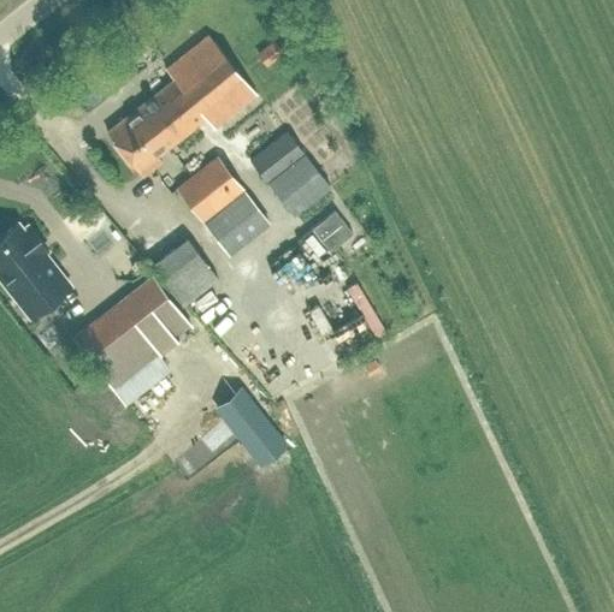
[(214,129),(258,95),(210,35),(166,69),(175,79),(108,132),(143,178),(161,164),(157,159),(207,119),(214,129)]
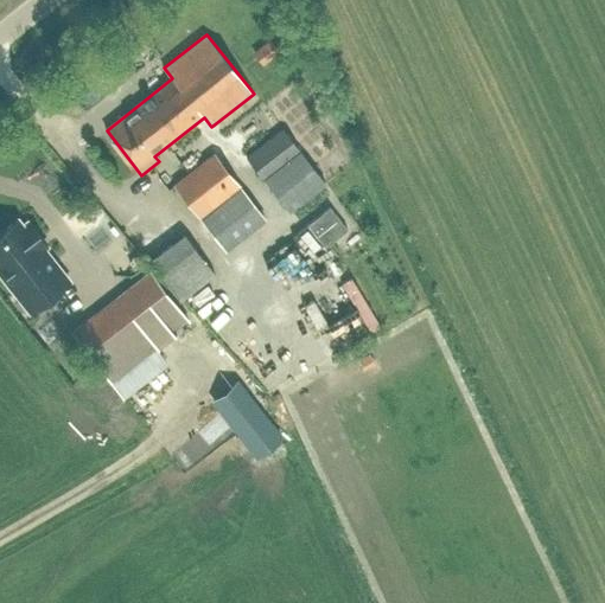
[(303,219),(333,196),(282,130),(249,158),(297,217),(299,216),(303,219)]
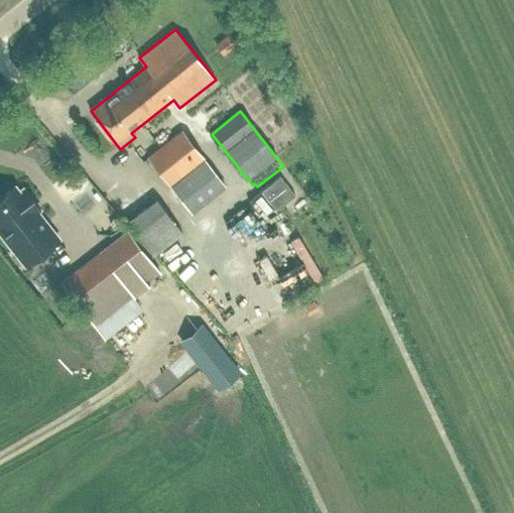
[(150,156),(171,184),(204,159),(182,132),(150,156)]
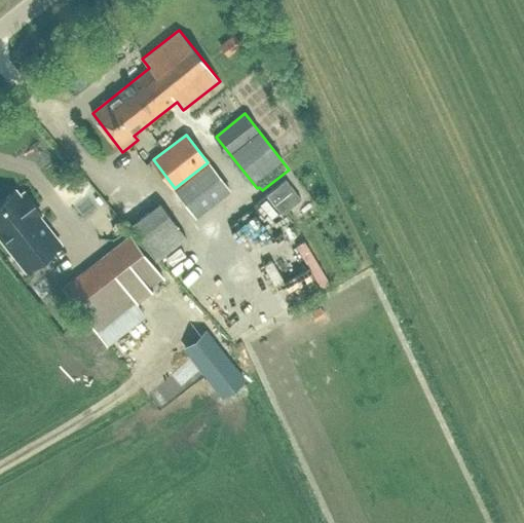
[(230,190),(208,162),(175,188),(196,217),(230,190)]
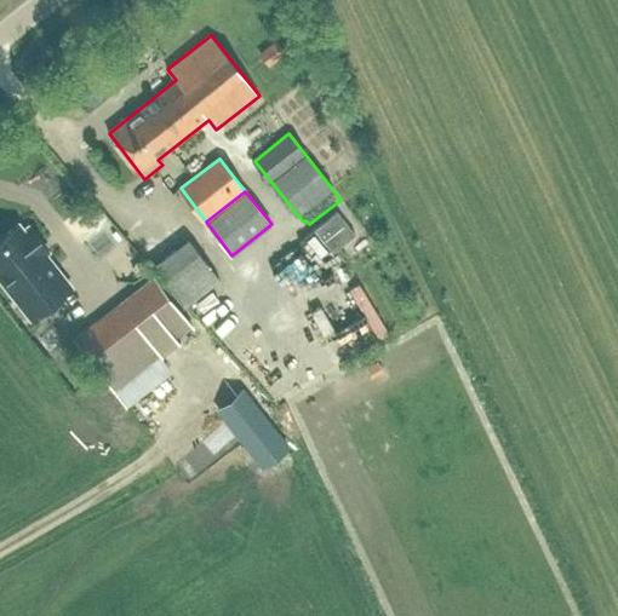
[(347,222),(314,232),(322,259),(355,248),(347,222)]
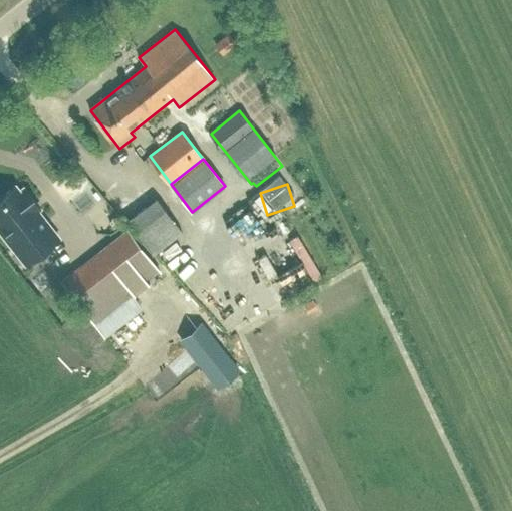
[(20,193),(16,187),(11,191),(8,187),(0,193),(0,232),(27,266),(50,247),(37,231),(47,224),(33,206),(36,204),(24,190),(20,193)]
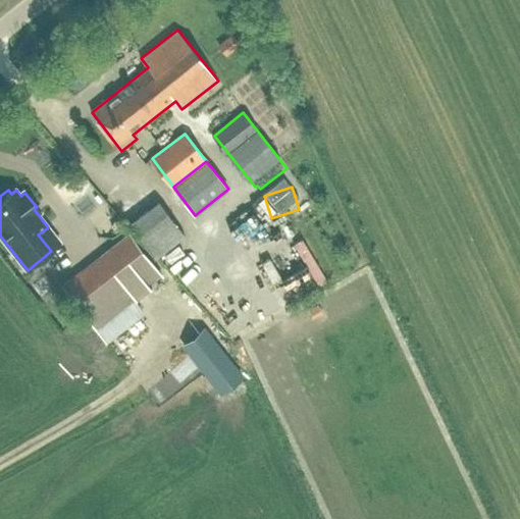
[(185,238),(160,203),(128,225),(154,260),(185,238)]
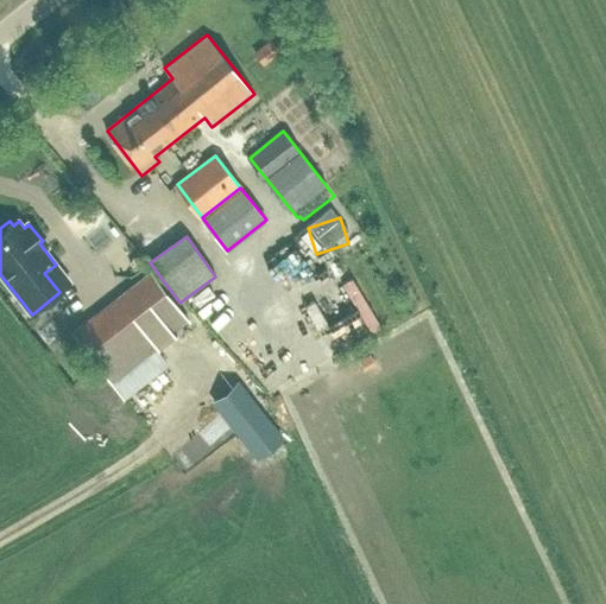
[(309,334),(339,318),(302,246),(271,261),(309,334)]
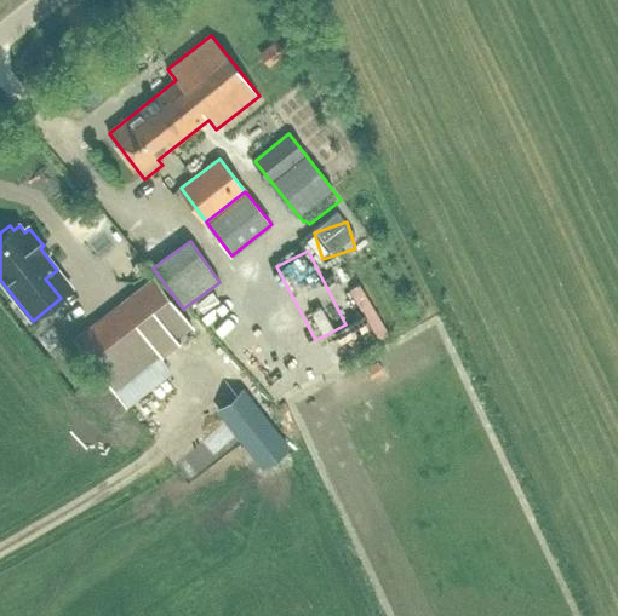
[(121,305),(74,340),(114,395),(195,332),(155,280),(121,305)]
